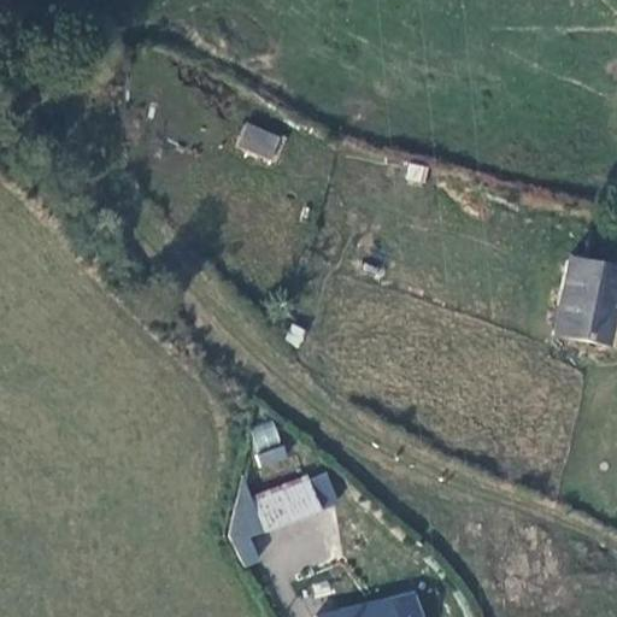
[(276,134),(242,121),(234,140),(268,156),(276,134)]
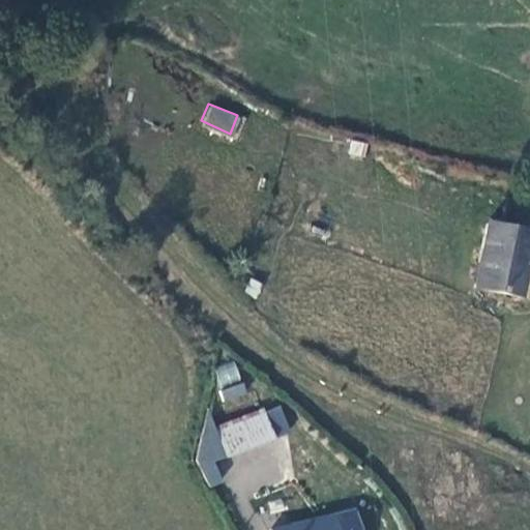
[(529,232),(529,225),(487,219),(472,284),(526,288),(529,232)]
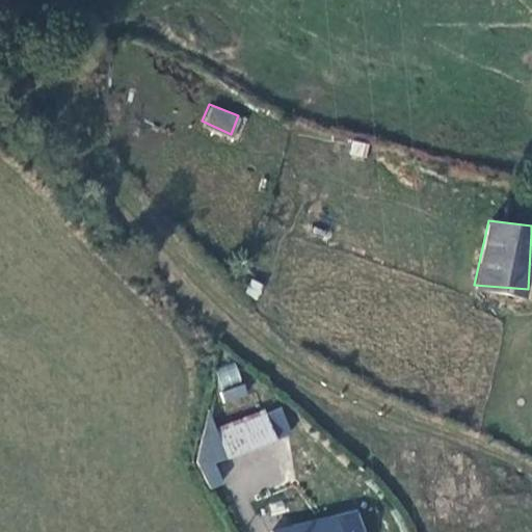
[(235,362),(213,370),(220,389),(242,380),(235,362)]
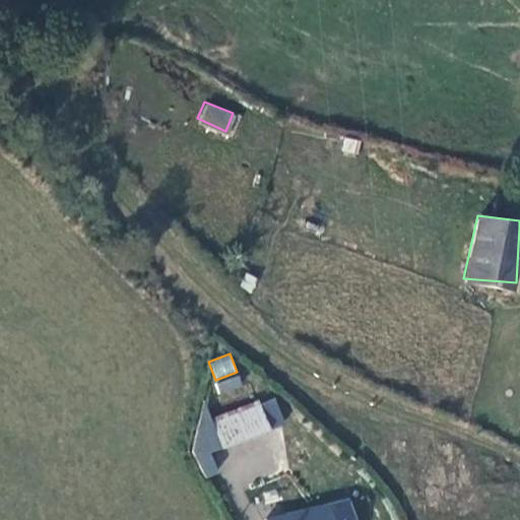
[(215,381),(219,396),(243,391),(240,376),(215,381)]
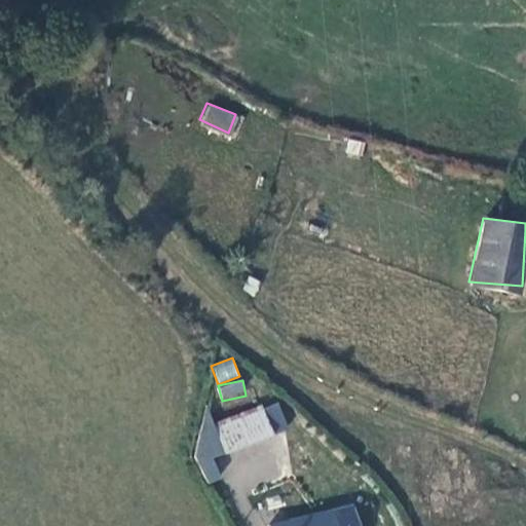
[(197,426),(214,481),(220,479),(213,455),(288,433),(278,402),(197,426)]
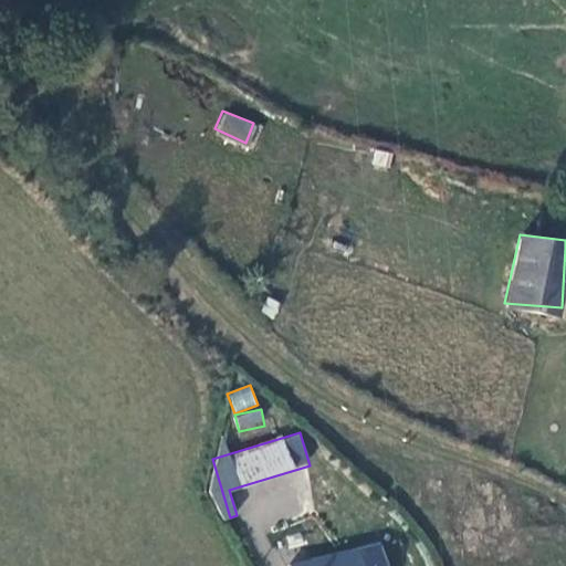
[(362,565),(358,548),(287,563),(287,565),(362,565)]
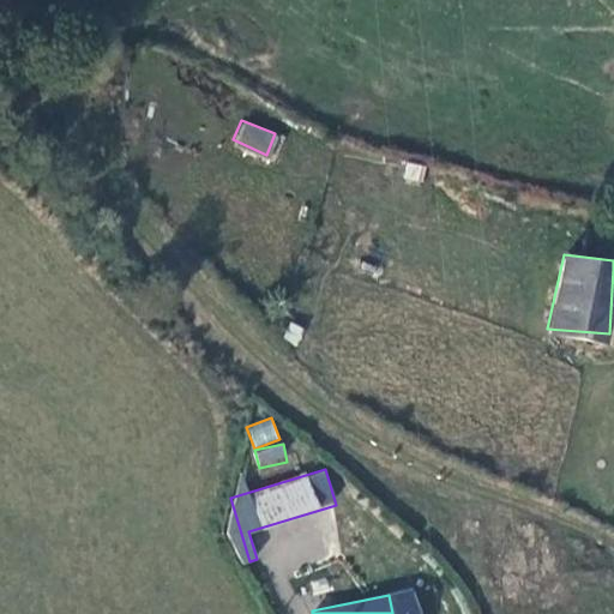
All buildings are outlined.
